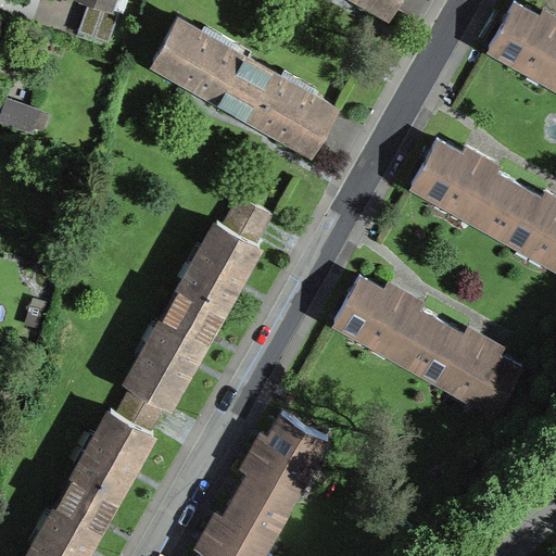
[(117,0),(74,0),(75,1),(89,5),(113,13),(117,0)]
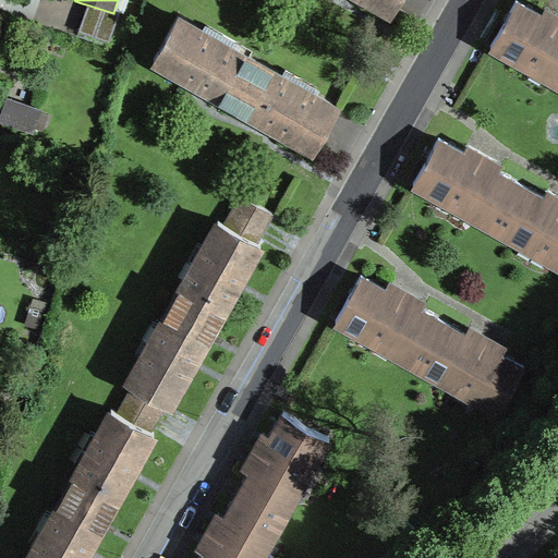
[(373,0),(391,10),(397,0),(373,0)]
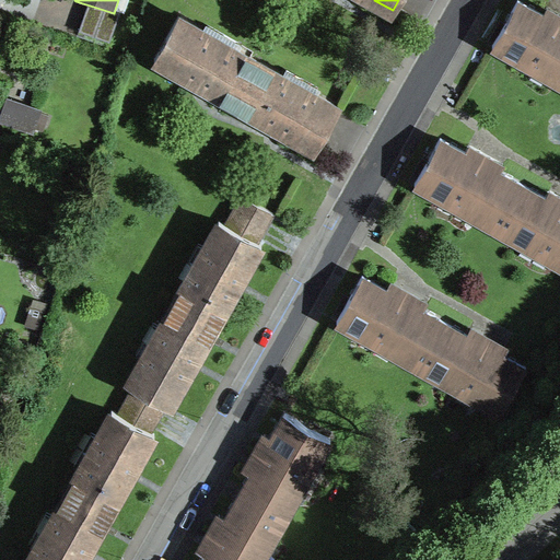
[(546,74),(559,82),(559,32),(540,21),(544,14),(518,0),(517,0),(493,45),(522,61),(528,56),(540,63),(547,67),(546,74)]
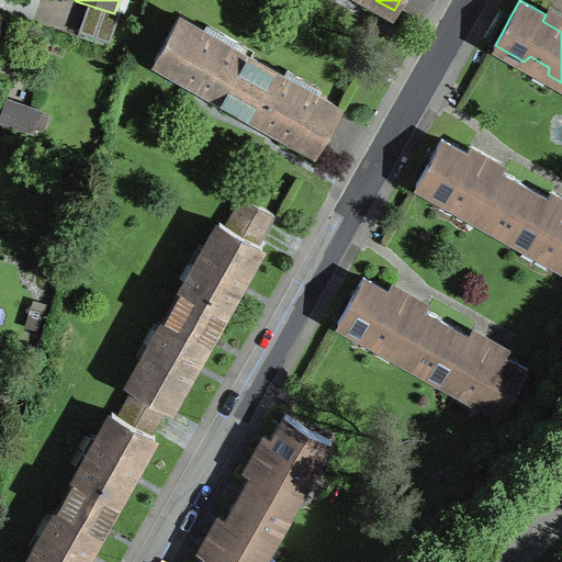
[(121,15),(114,13),(90,6),(80,35),(111,46),(121,15)]
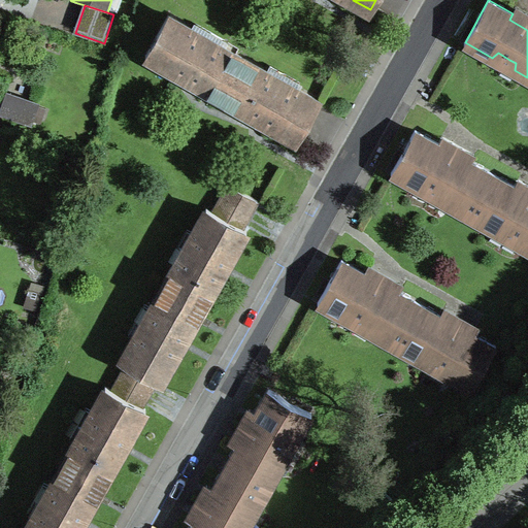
[(168,13),(145,54),(187,77),(221,97),(244,57),(168,13)]
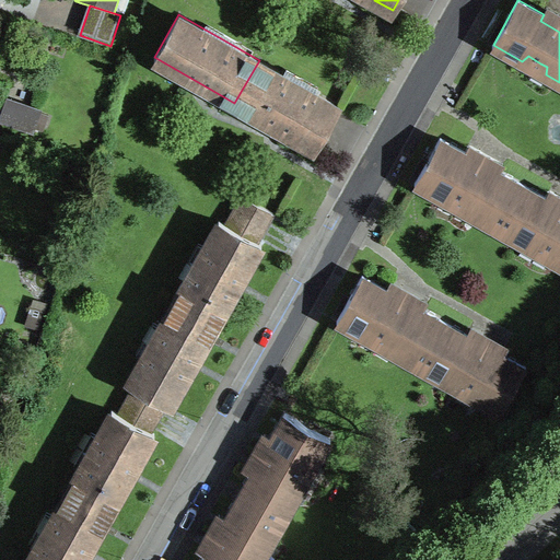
[(315,148),(339,105),(259,60),(234,103),(275,125),(315,148)]
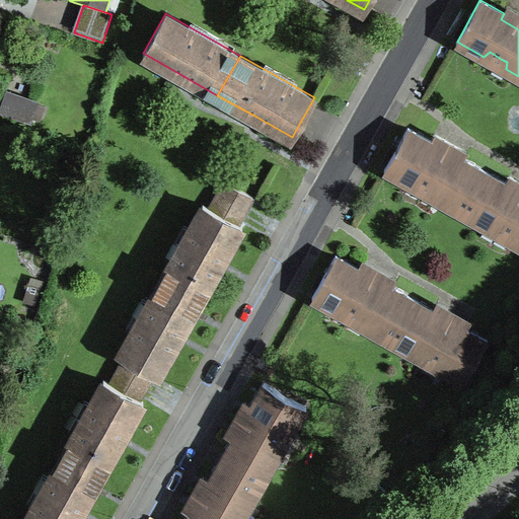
[(9,91),(3,108),(28,117),(33,100),(9,91)]
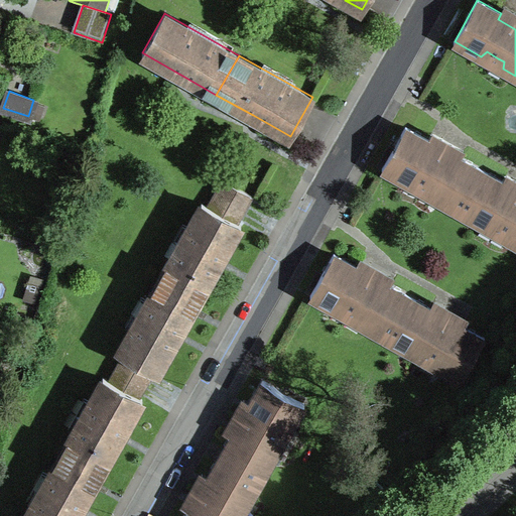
[(432,188),(431,196),(458,210),(481,168),(458,156),(455,162),(426,146),(429,140),(406,127),(383,167),(409,183),(415,178),(426,184),(432,188)]
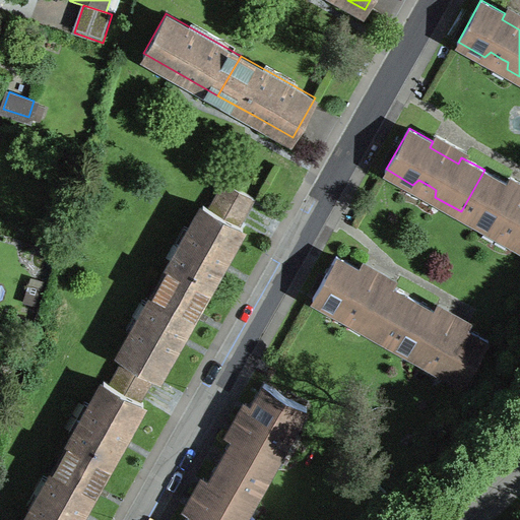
[(484,170),(461,211),(488,226),(493,222),(504,229),(510,232),(509,239),(519,245),(519,198),(504,189),(507,183),(484,170)]
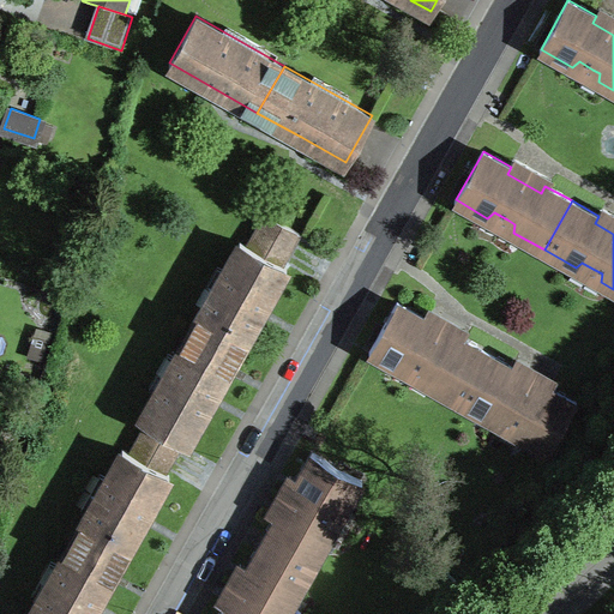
[(240,240),(190,329),(236,355),(246,337),(287,266),(281,264),(299,233),(265,214),(247,245),(240,240)]
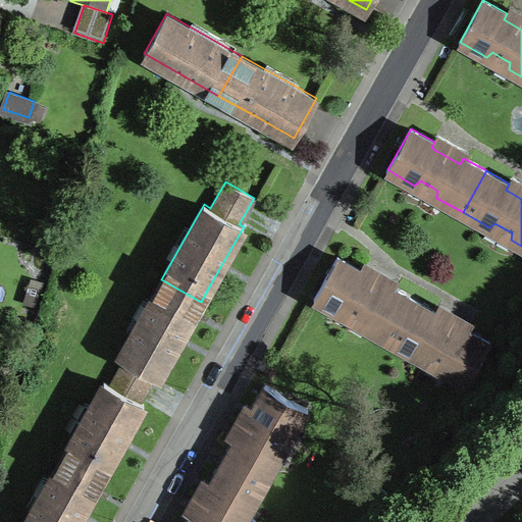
[(365,319),(363,325),(389,341),(414,299),(390,285),(387,292),(359,276),(362,270),(338,256),(314,298),(342,313),(348,309),(359,315),(365,319)]
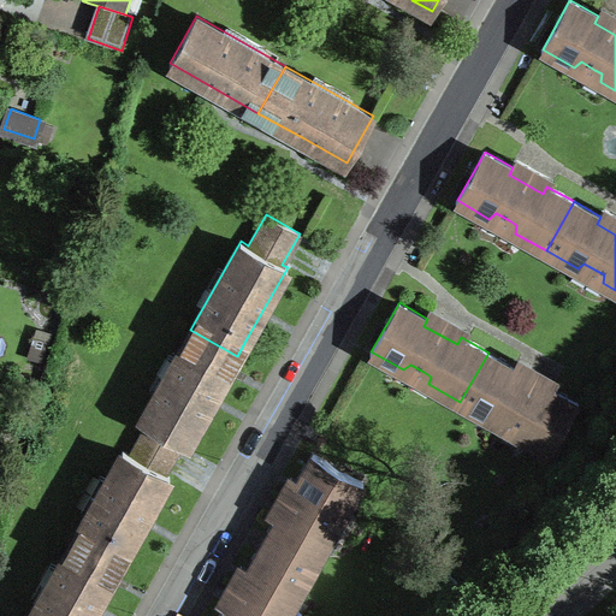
[(141,418),(148,422),(182,442),(188,444),(197,427),(237,356),(190,330),(141,418)]
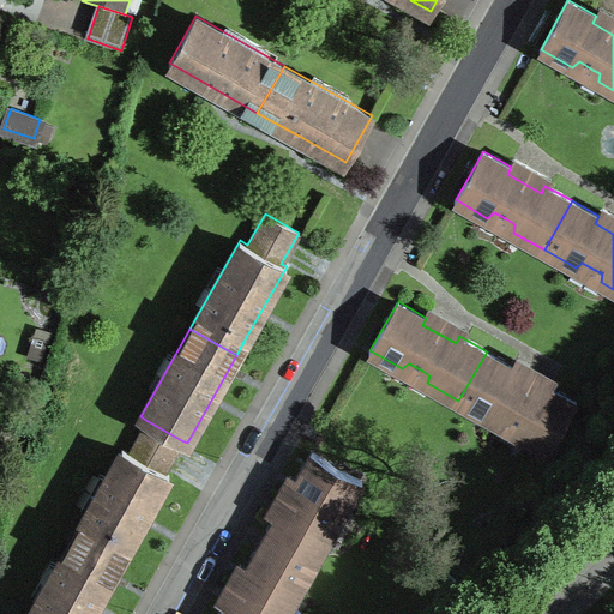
[(487,351),(458,401),(489,419),(497,413),(510,421),(517,425),(516,433),(548,452),(577,402),(547,386),(543,393),(510,374),(513,367),(512,366),(487,351)]
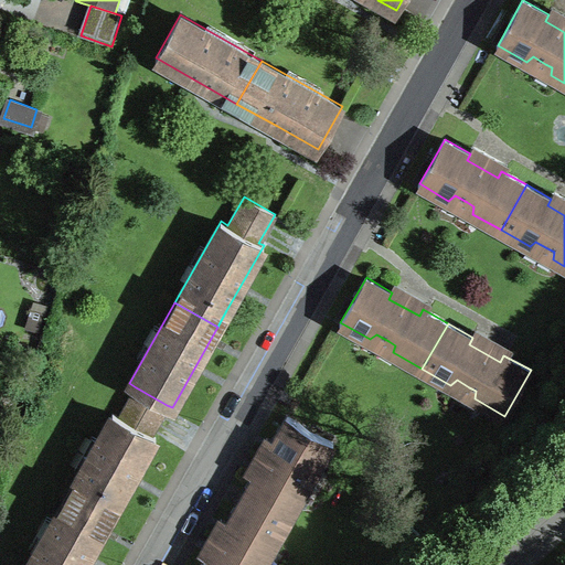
[(151,434),(167,405),(136,387),(120,416),(113,412),(66,493),(109,518),(118,502),(156,436),(151,434)]
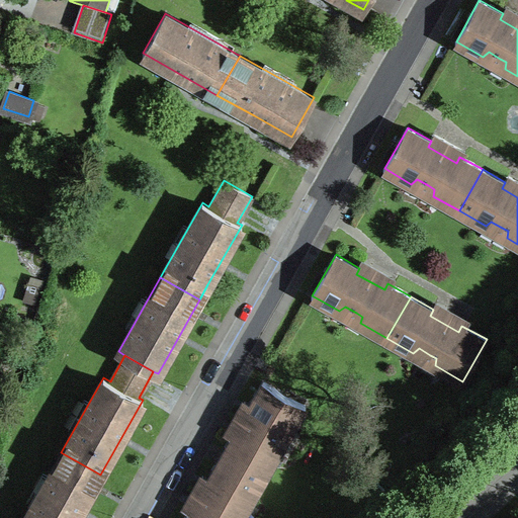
[(222,456),(262,480),(277,453),(273,448),(282,431),(289,432),(305,405),(263,381),(250,405),(256,409),(240,437),(234,434),(222,456)]
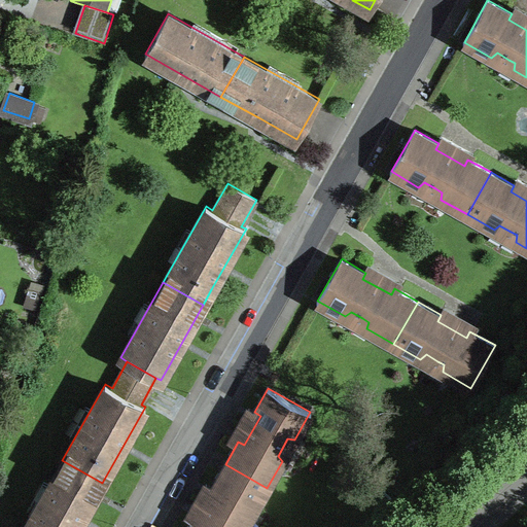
[(76,526),(102,483),(62,460),(24,526),(76,526)]
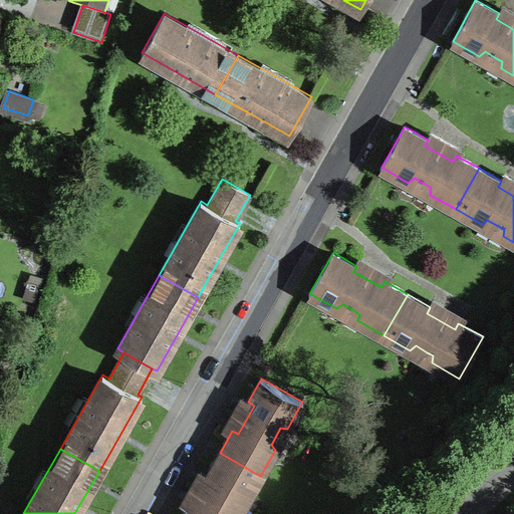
[(231,513),(239,501),(246,502),(260,476),(220,453),(207,476),(213,479),(197,507),(191,504),(185,513),(231,513)]
